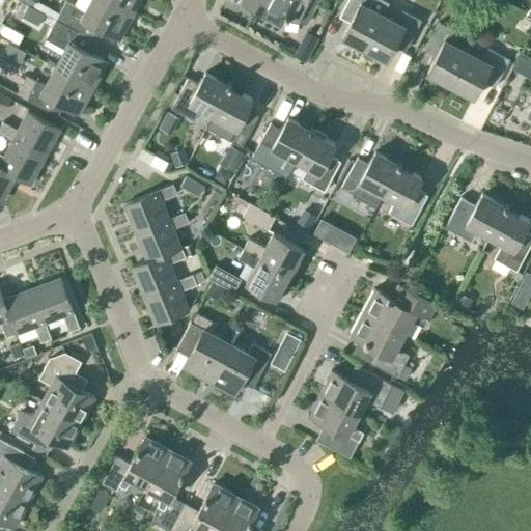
[(120,38),(134,14),(109,0),(89,0),(84,9),(65,0),(56,19),(98,42),(104,30),(120,38)]
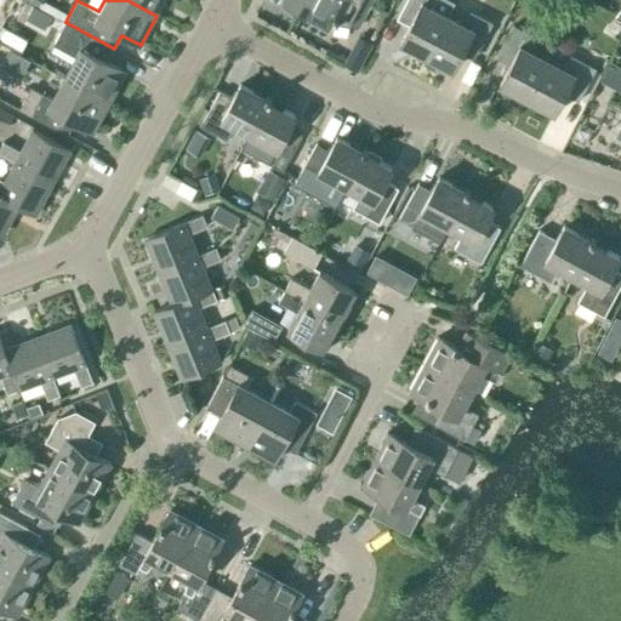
[(127,0),(157,16),(164,0),(127,0)]
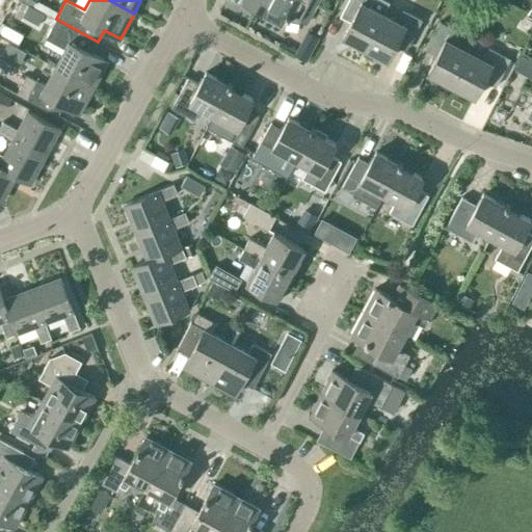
[(306,24),(317,3),(311,0),(244,0),(242,4),(284,26),(290,16),(306,24)]
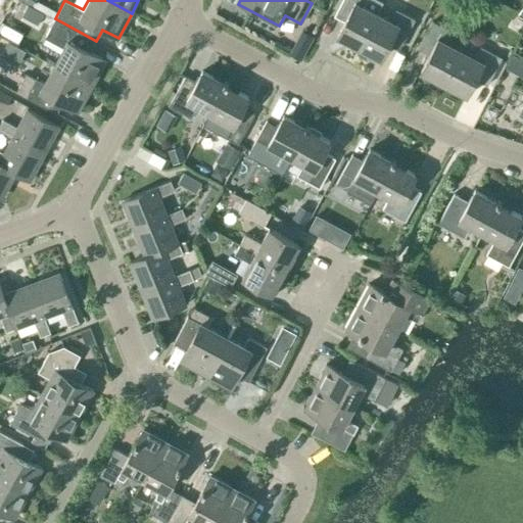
[(348,15),(337,36),(359,47),(377,12),(383,2),(379,0),(341,0),(337,9),(348,15)]
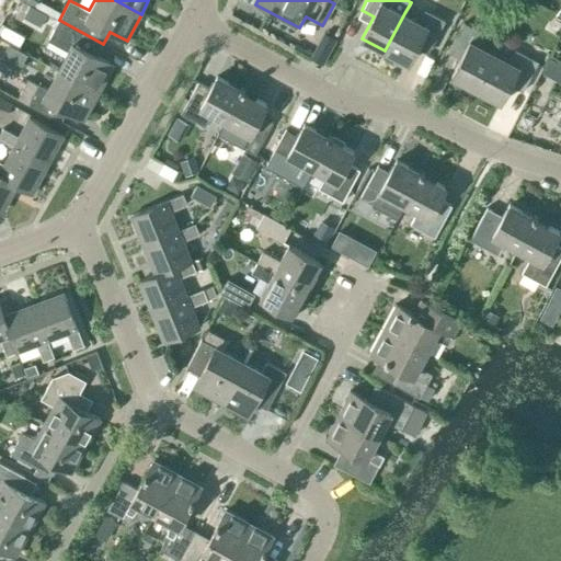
[(419,21),(404,13),(385,50),(409,64),(420,41),(432,46),(445,20),(425,10),(419,21)]
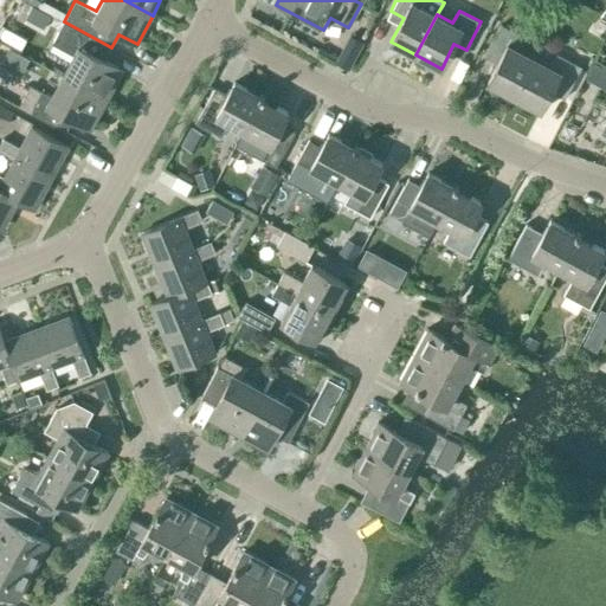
[(111,47),(64,21),(52,43),(73,55),(62,75),(107,100),(123,70),(104,60),(111,47)]
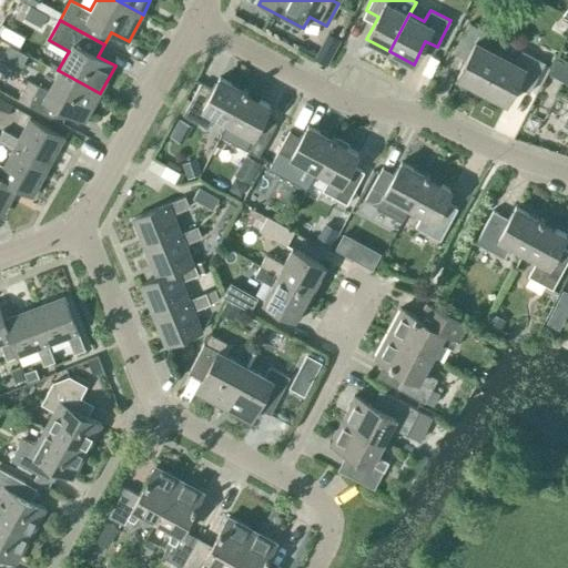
[(482,91),(501,54),(487,47),(493,34),(469,22),(454,52),(466,59),(456,77),(482,91)]
